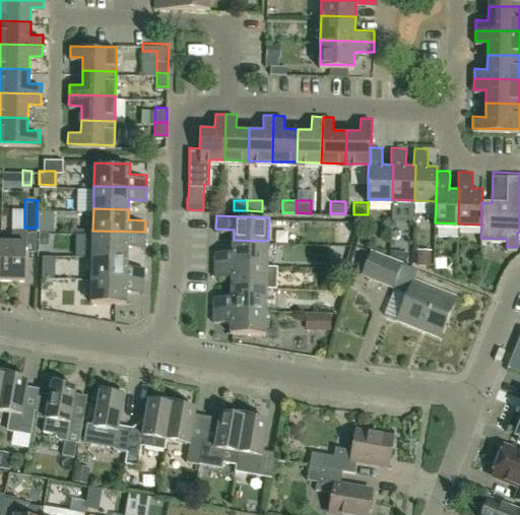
[(1,240),(0,266),(0,277),(24,278),(25,250),(25,241),(25,228),(24,228),(15,228),(12,231),(11,240),(1,240)]
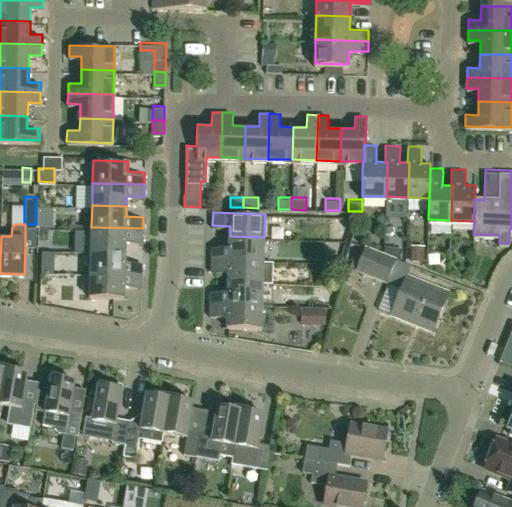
[(142,242),(143,228),(91,227),(91,249),(125,250),(126,241),(142,242)]
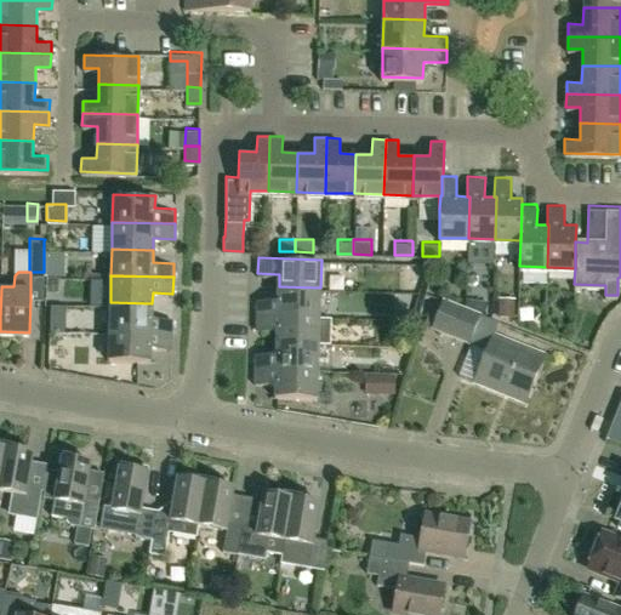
[(257,297),(256,312),(320,314),(320,288),(279,286),(278,297),(257,297)]
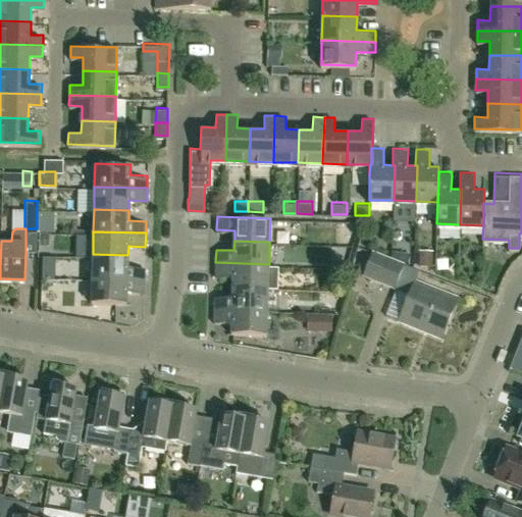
[(362,272),(394,287),(396,287),(386,310),(400,314),(399,317),(442,334),(458,296),(415,277),(419,267),(404,261),(372,248),(362,272)]
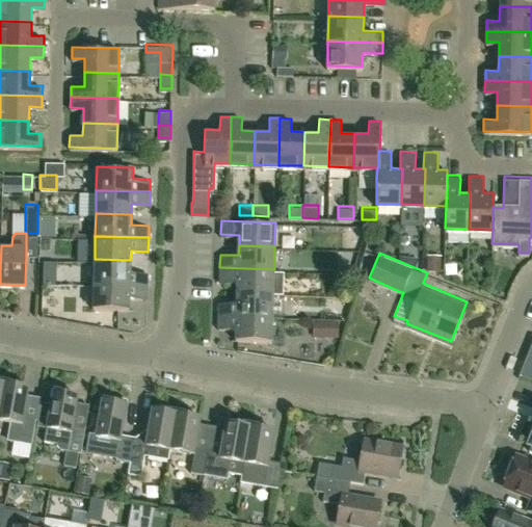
[(56,259),(44,259),(43,282),(56,282),(56,259)]
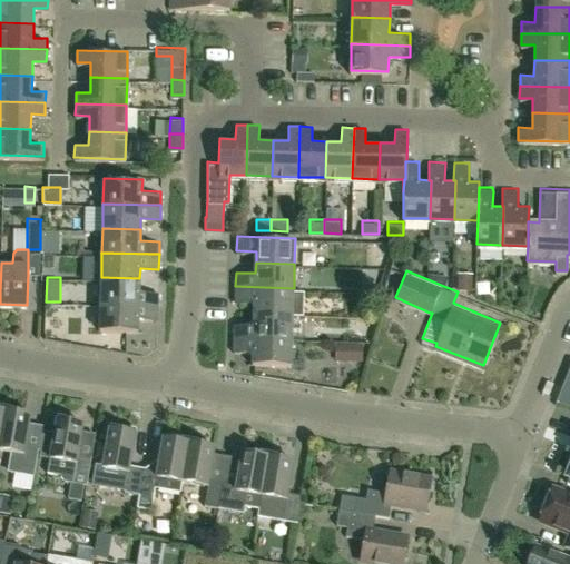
[(157,304),(158,290),(139,289),(139,278),(101,277),(100,302),(157,304)]
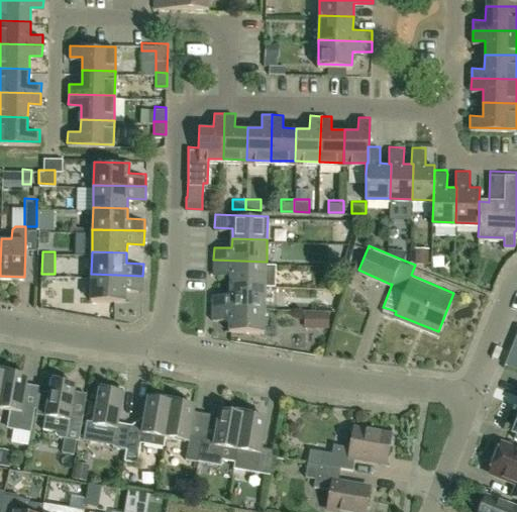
[(213,260),(213,273),(231,273),(230,283),(266,284),(275,285),(276,262),(267,262),(213,260)]
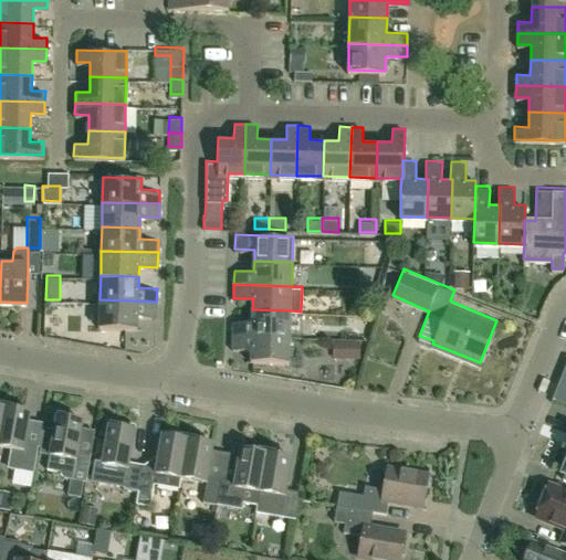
[(156,316),(156,302),(100,299),(100,326),(137,327),(137,316),(156,316)]
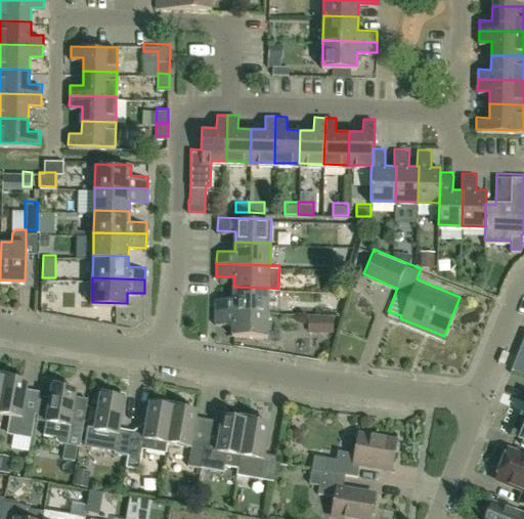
[(215,297),(215,309),(268,310),(269,288),(233,287),(233,297),(215,297)]
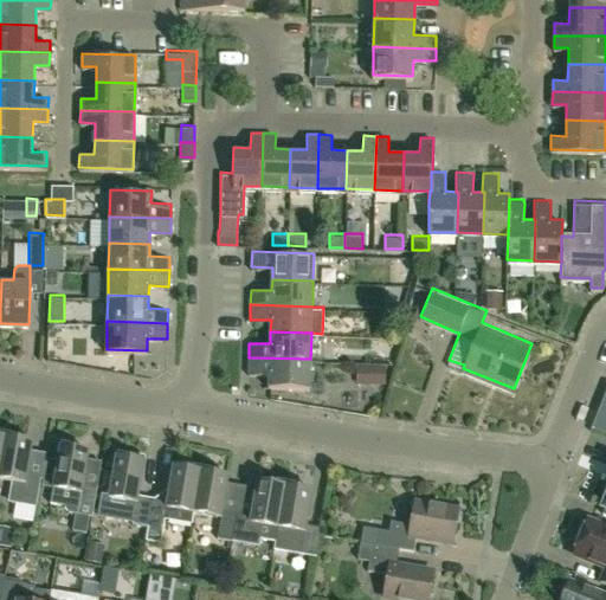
[(249,357),(249,372),(269,373),(269,385),(310,386),(310,359),(249,357)]
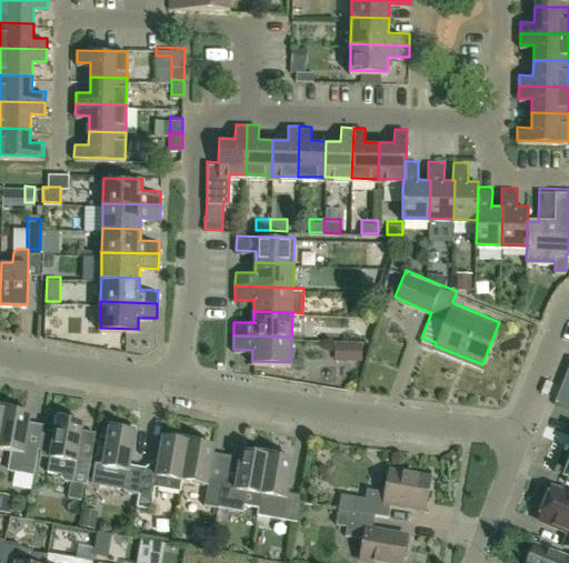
[(362,341),(336,341),(336,357),(362,357),(362,341)]
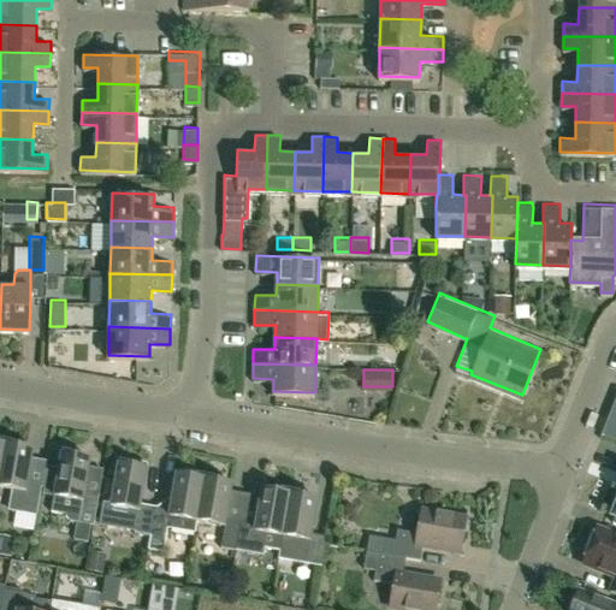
[(11,508),(36,511),(41,484),(27,481),(33,445),(19,444),(15,437),(6,436),(0,467),(0,483),(11,486),(9,503),(11,508)]
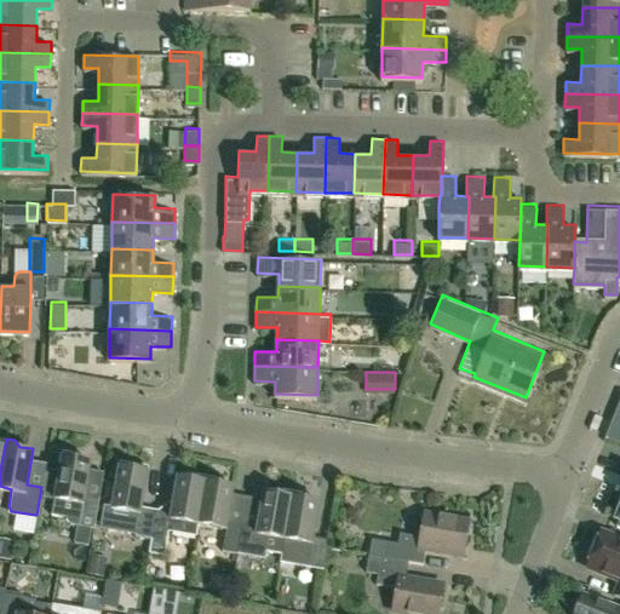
[(98,497),(84,493),(90,459),(78,457),(73,451),(62,448),(51,511),(65,514),(70,521),(93,524),(98,497)]
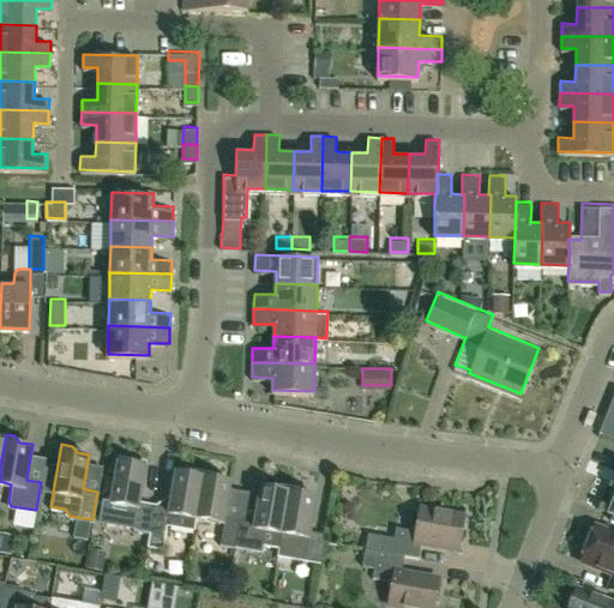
[(149,531),(155,501),(139,499),(146,458),(118,453),(110,499),(103,498),(100,519),(133,525),(133,528),(149,531)]
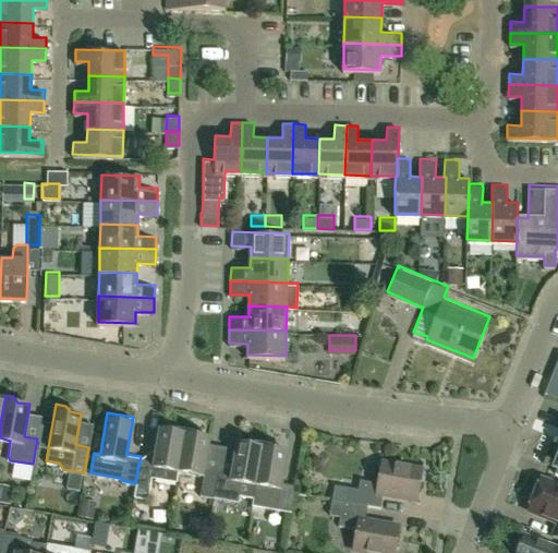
[(154,458),(141,456),(135,483),(134,495),(147,497),(152,473),(177,478),(178,469),(185,427),(178,424),(171,429),(159,427),(154,458)]
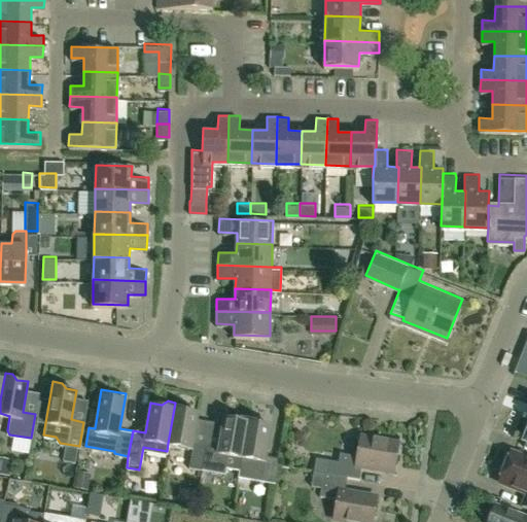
[(188,465),(202,467),(206,444),(192,441),(199,411),(187,409),(183,404),(175,403),(168,443),(191,447),(188,465)]
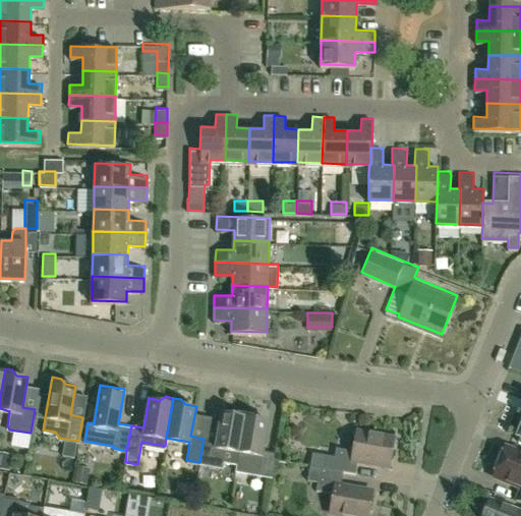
[(216,441),(204,439),(199,462),(223,466),(224,460),(237,463),(239,451),(246,410),(237,408),(232,412),(221,410),(216,441)]
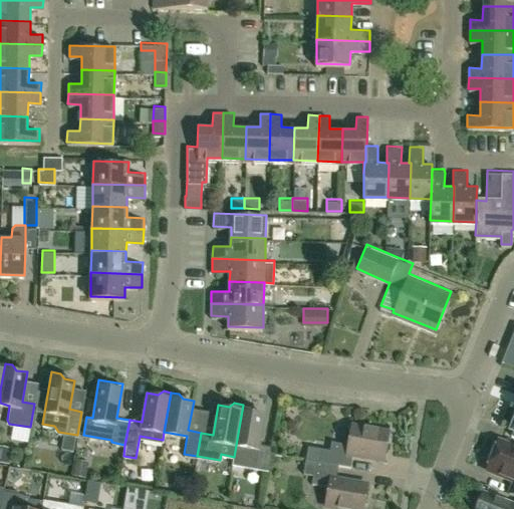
[(243,405),(236,445),(258,449),(255,466),(268,468),(272,445),(259,443),(264,414),(254,412),(250,406),(243,405)]
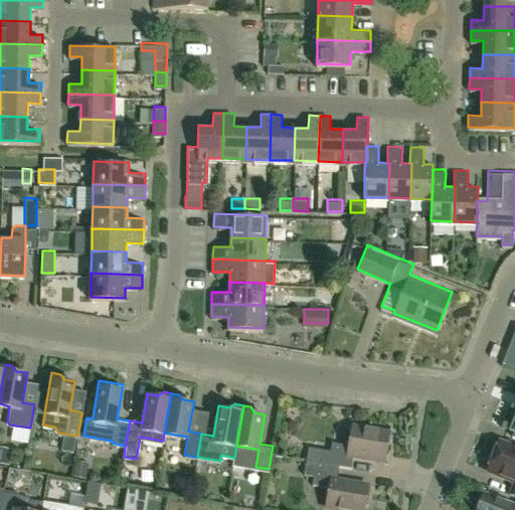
[(306,458),(339,464),(351,466),(353,453),(384,459),(390,423),(389,422),(388,431),(352,425),(349,443),(332,440),(330,449),(309,445),(306,458)]
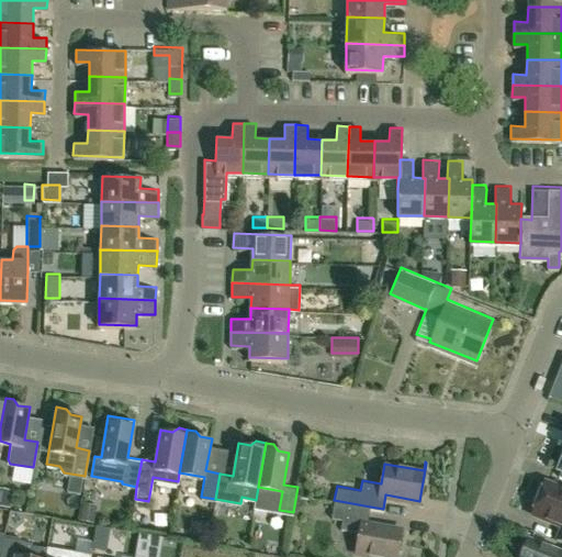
[(561,487),(544,480),(532,511),(561,523),(555,537),(561,539),(561,487)]
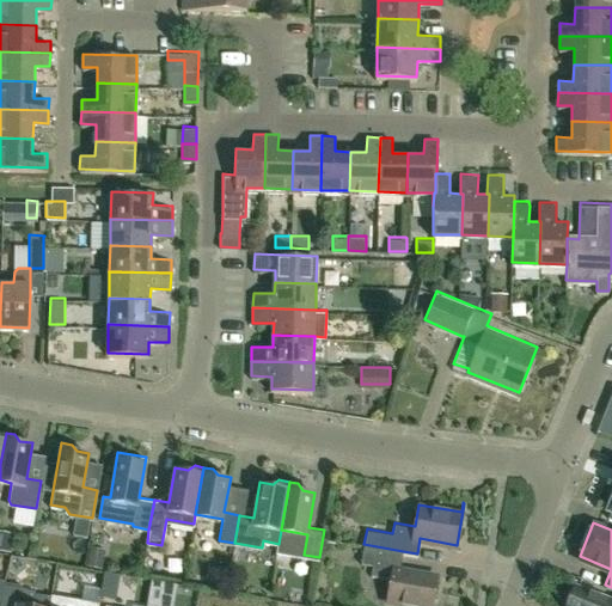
[(399,568),(403,551),(363,544),(361,561),(373,563),(371,573),(391,576),(387,599),(427,605),(430,605),(436,574),(399,568)]
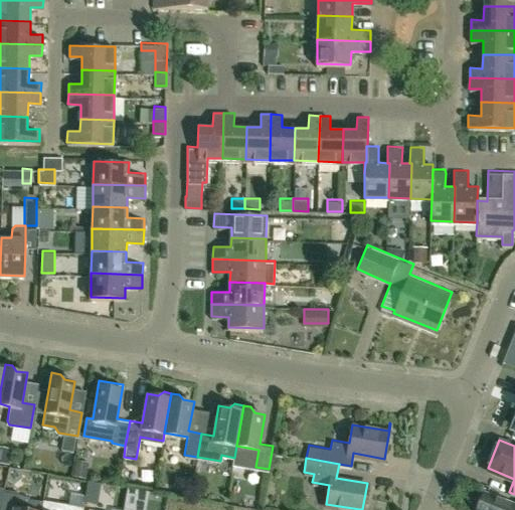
[(40,509),(42,502),(43,500),(29,498),(29,496),(18,494),(18,490),(4,488),(0,509),(40,509)]
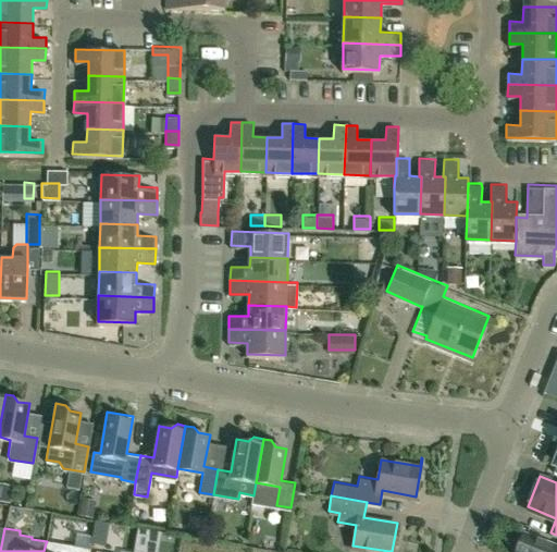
[(556,551),(556,543),(523,530),(515,551),(556,551)]
